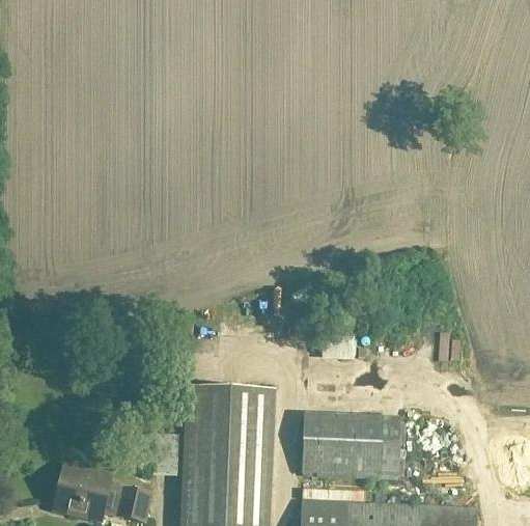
[(431,302),(413,305),(420,347),(439,343),(431,302)]
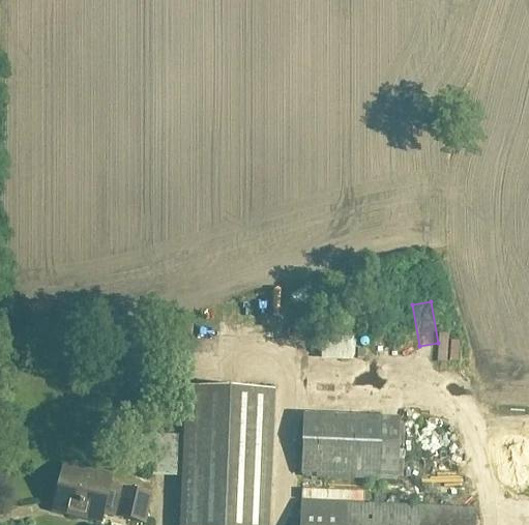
[(323,354),(351,355),(353,355),(354,339),(324,338),(323,354)]
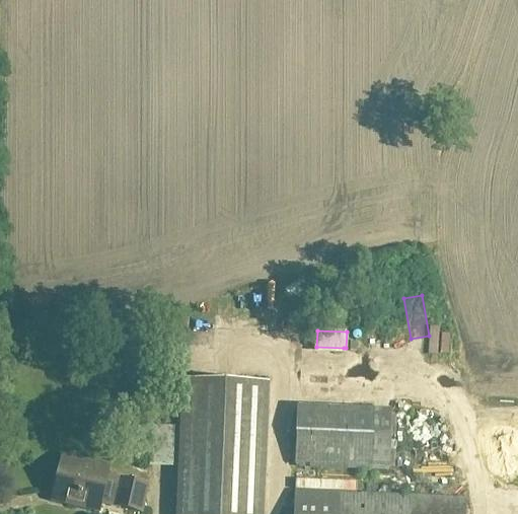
[(263,513),(270,381),(183,377),(176,513),(263,513)]
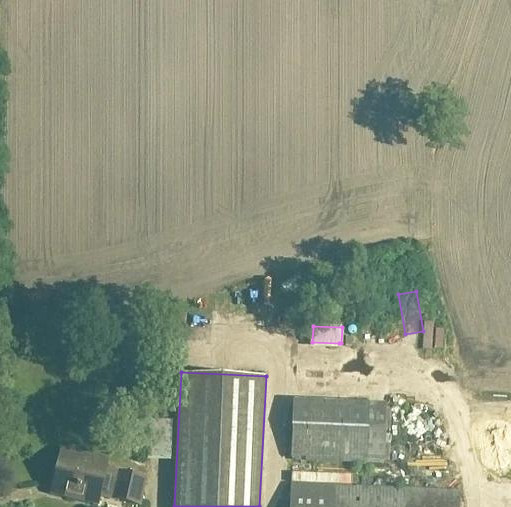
[(291,458),(367,462),(387,463),(390,402),(293,398),(291,458)]
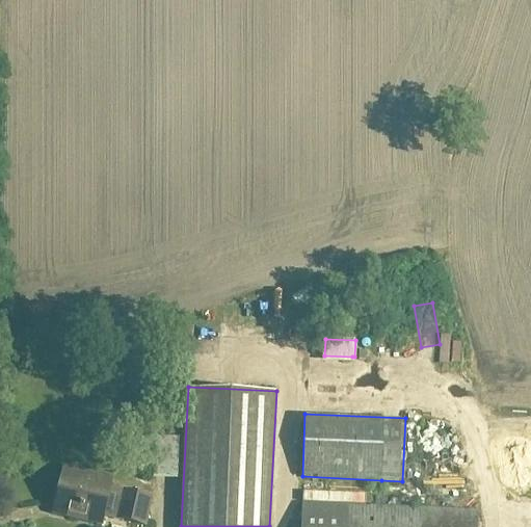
[(458,466),(459,451),(443,451),(443,465),(458,466)]
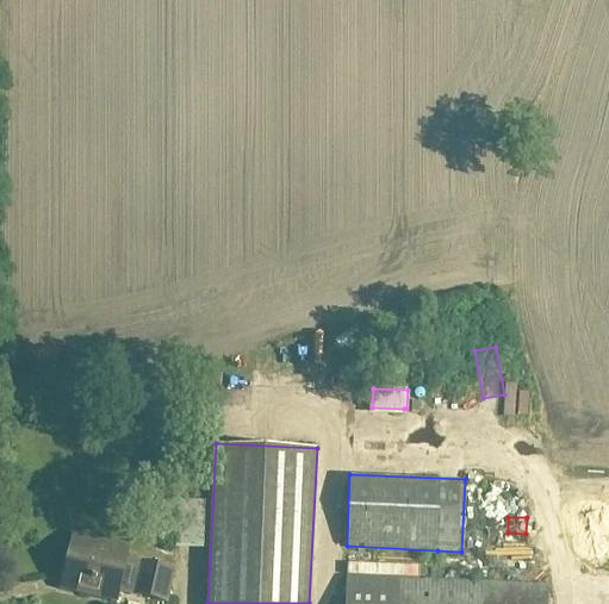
[(166,599),(174,566),(143,559),(143,560),(128,556),(130,547),(74,534),(62,584),(118,597),(120,585),(136,589),(135,592),(166,599)]
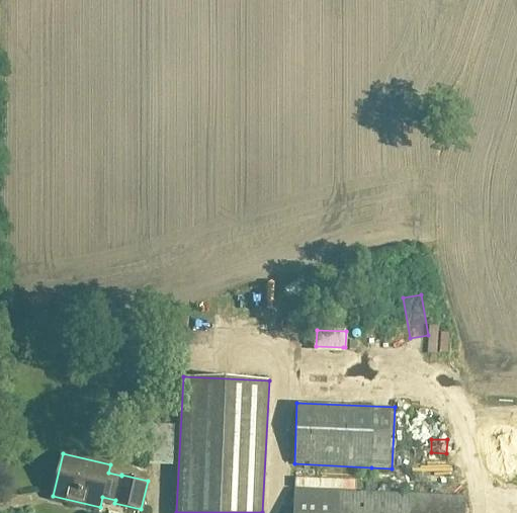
[(364,480),(392,480),(393,469),(364,469),(364,480)]
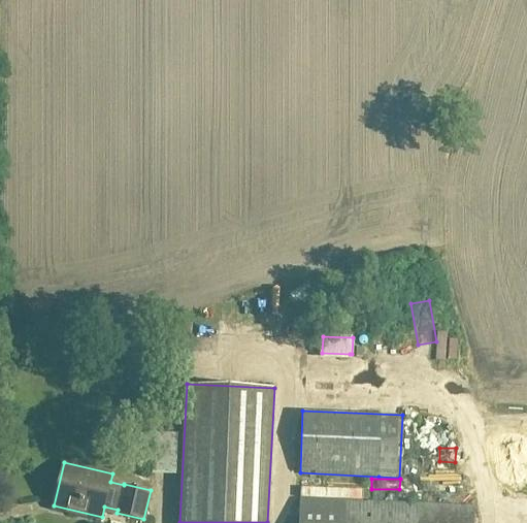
[(306,486),(306,495),(368,496),(368,486),(306,486)]
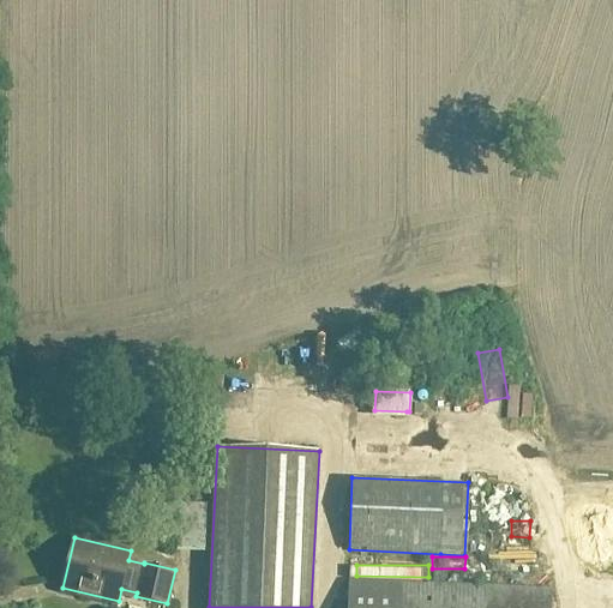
[(550,607),(551,588),(401,579),(350,577),(348,607),(550,607)]
